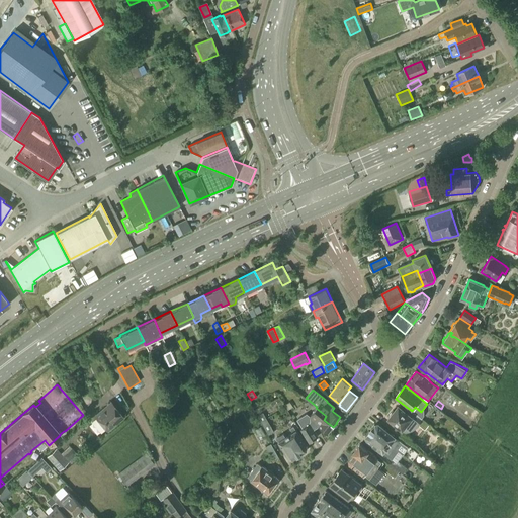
[(111,403),(95,416),(107,431),(123,418),(111,403)]
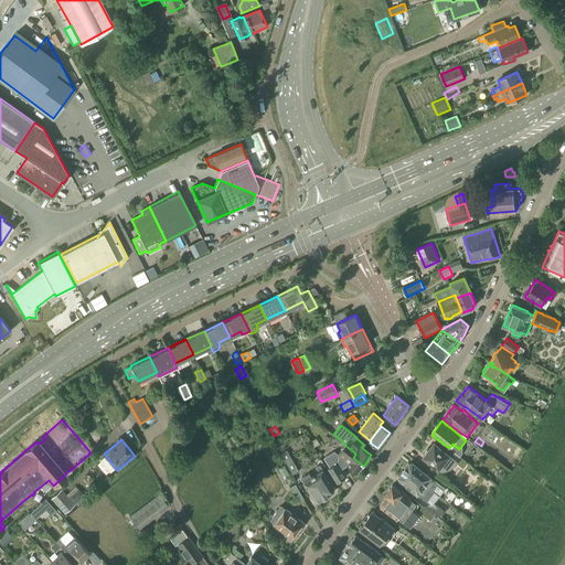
[(456,464),(458,461),(435,443),(428,450),(426,451),(424,454),(425,456),(424,457),(433,464),(433,466),(435,468),(437,467),(443,471),(456,464)]
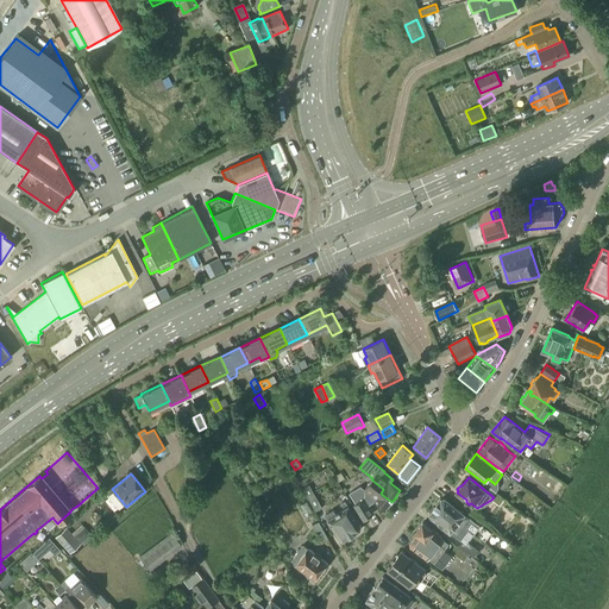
[(383,489),(371,479),(364,490),(360,487),(350,494),(356,504),(353,506),(362,521),(374,515),(369,506),(376,502),(385,509),(390,502),(391,503),(391,502),(381,494),(383,489)]
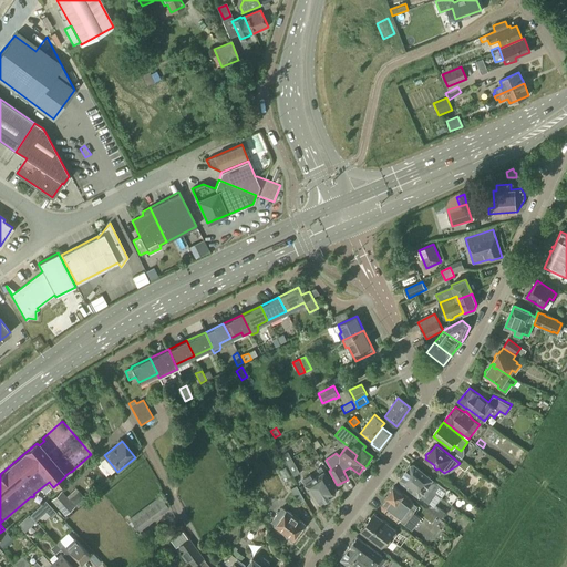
[(294,476),(300,473),(288,452),(281,455),(294,476)]
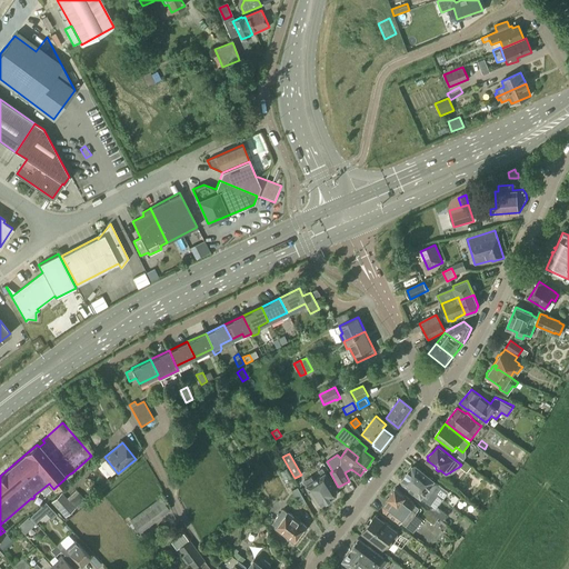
[(448,491),(415,466),(411,467),(408,471),(407,471),(406,473),(422,486),(420,488),(425,491),(427,489),(431,492),(432,492),(437,496),(442,499),(448,491)]
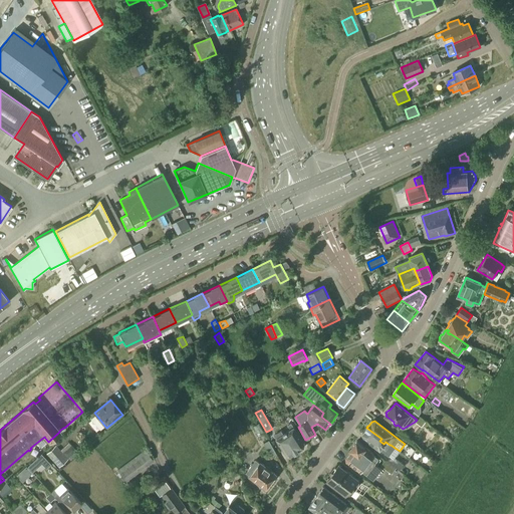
[(281,431),(274,436),(287,457),(290,457),(304,448),(305,445),(294,428),(283,435),(281,431)]
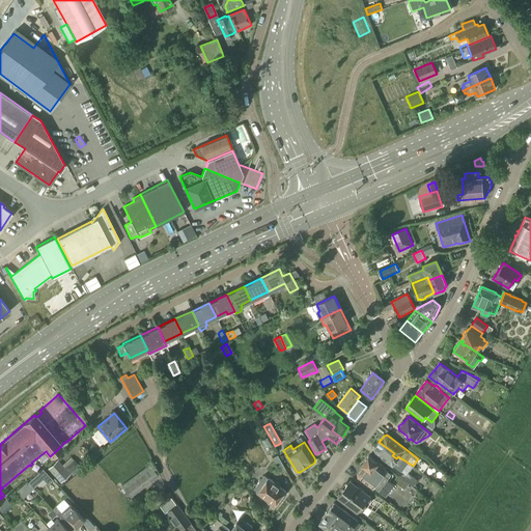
[(375,452),(392,465),(393,465),(396,467),(401,471),(408,463),(403,459),(402,459),(398,456),(396,458),(392,455),(394,453),(379,442),(378,443),(378,444),(374,448),(375,452)]
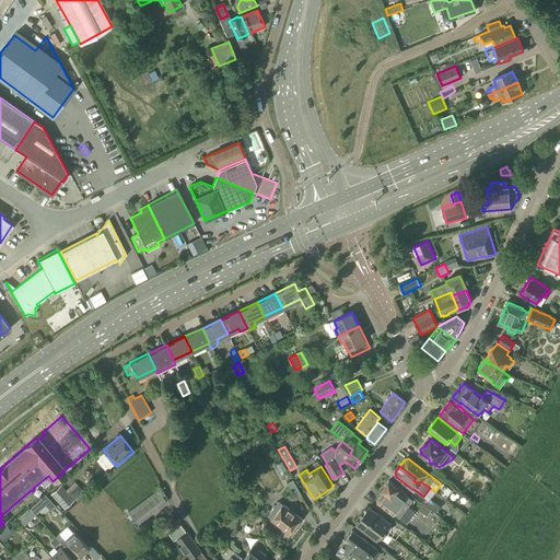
[(445,475),(436,468),(432,473),(442,480),(445,475)]
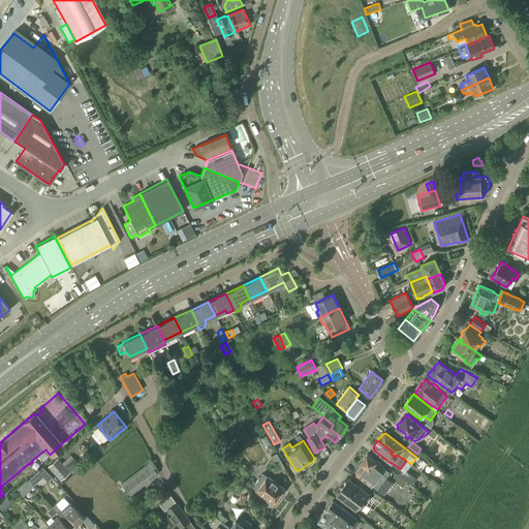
[(368,453),(361,462),(362,463),(355,471),(356,474),(371,486),(372,484),(385,494),(394,483),(385,476),(390,472),(384,468),(385,466),(368,453)]
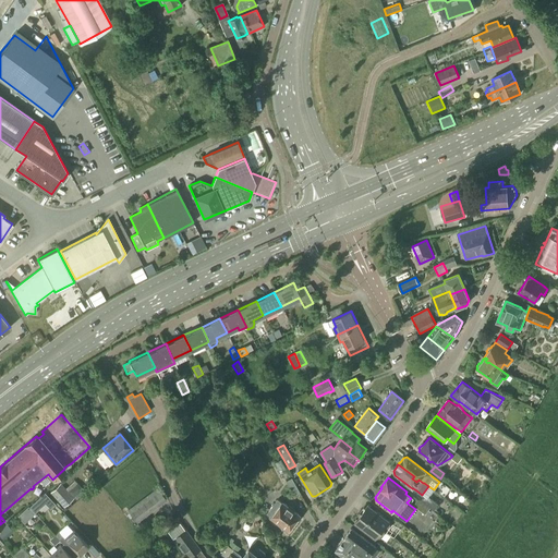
[(292,478),(286,482),(294,497),(301,494),(292,478)]
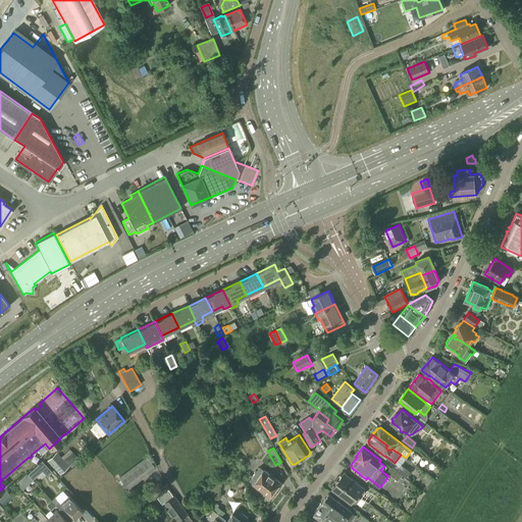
[(411,451),(406,458),(415,465),(420,458),(411,451)]
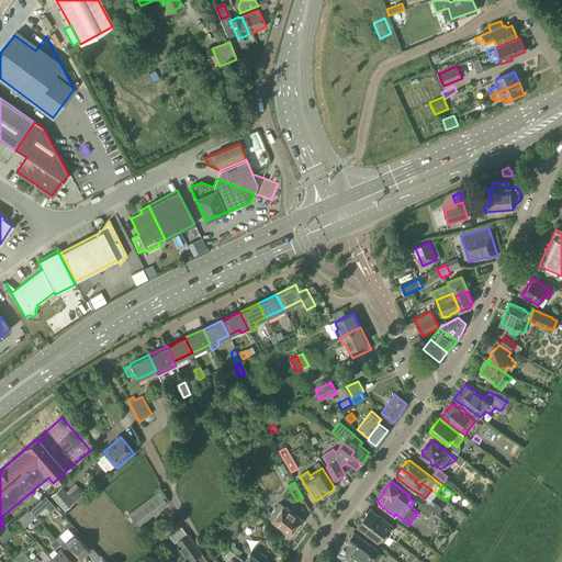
[(75,503),(60,487),(51,496),(65,512),(75,503)]
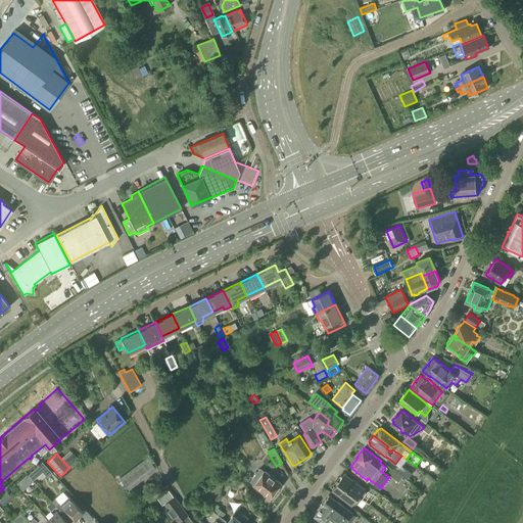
[(128,489),(148,474),(140,463),(120,478),(128,489)]
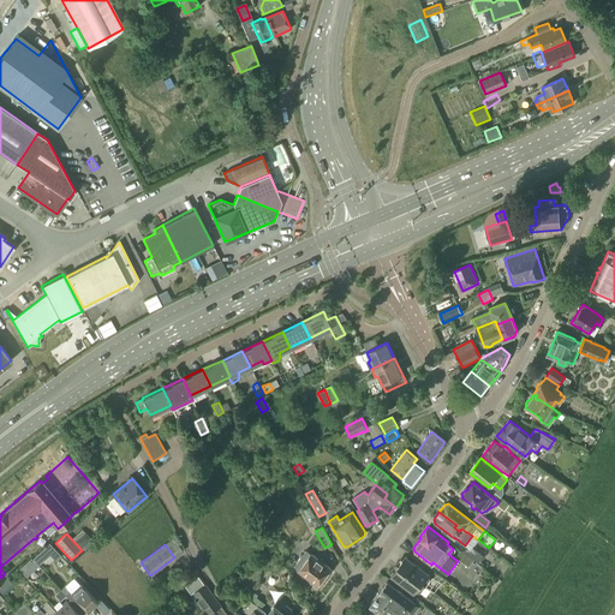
[(469,545),(464,553),(478,563),(483,556),(469,545)]
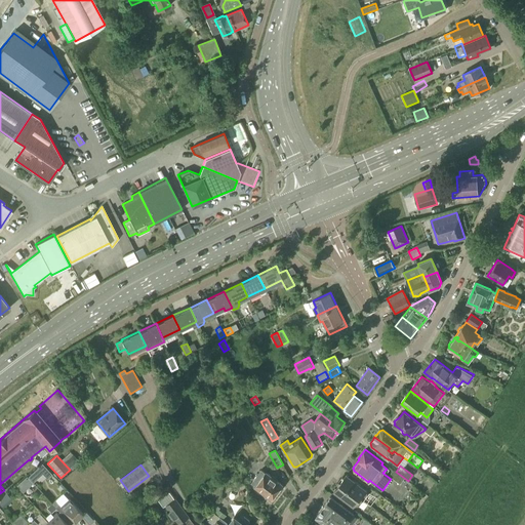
[(390,477),(401,485),(405,479),(394,470),(390,477)]
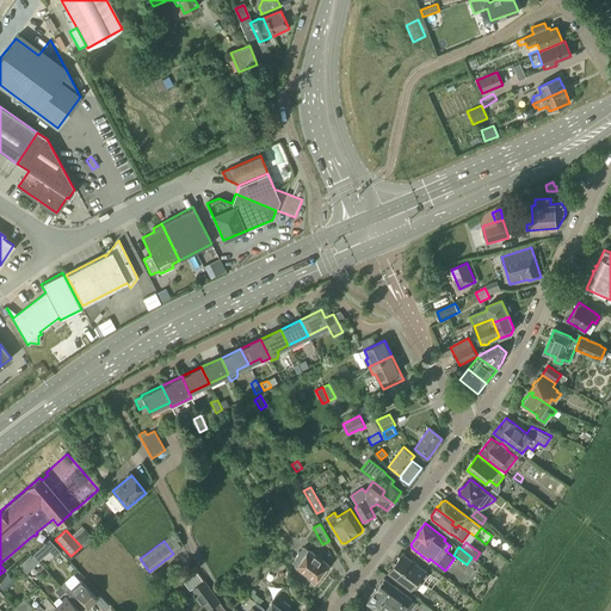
[(39,560),(45,554),(39,548),(34,554),(39,560)]
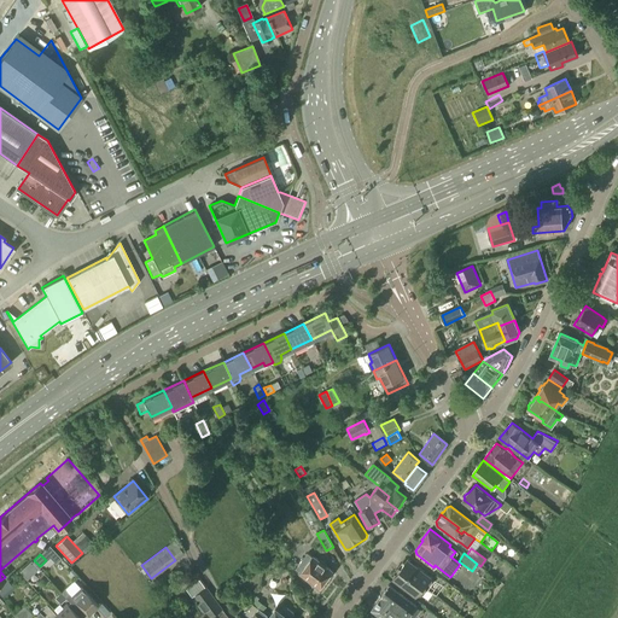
[(301,572),(299,573),(320,588),(332,571),(316,560),(316,558),(314,558),(312,557),(312,558),(307,554),(296,569),(301,572)]
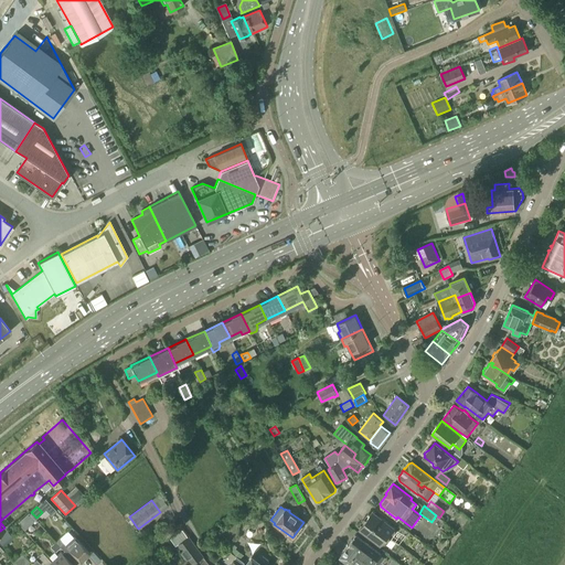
[(373,510),(365,519),(391,539),(395,533),(394,526),(373,510)]
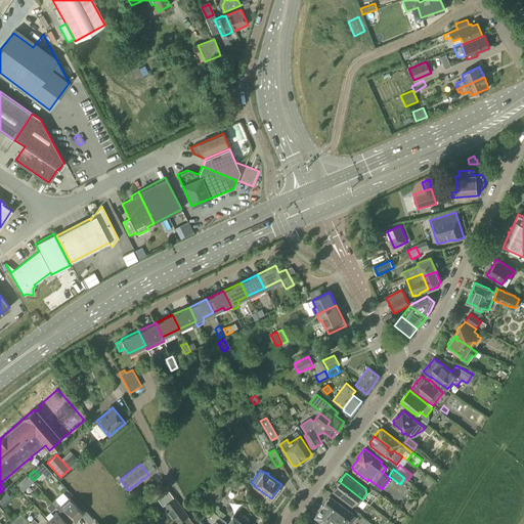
[(362,499),(339,481),(333,490),(353,506),(357,506),(362,499)]
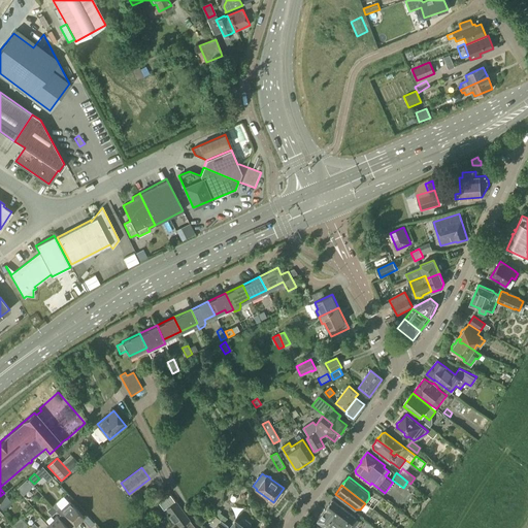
[(23,495),(25,493),(19,486),(17,489),(23,495)]
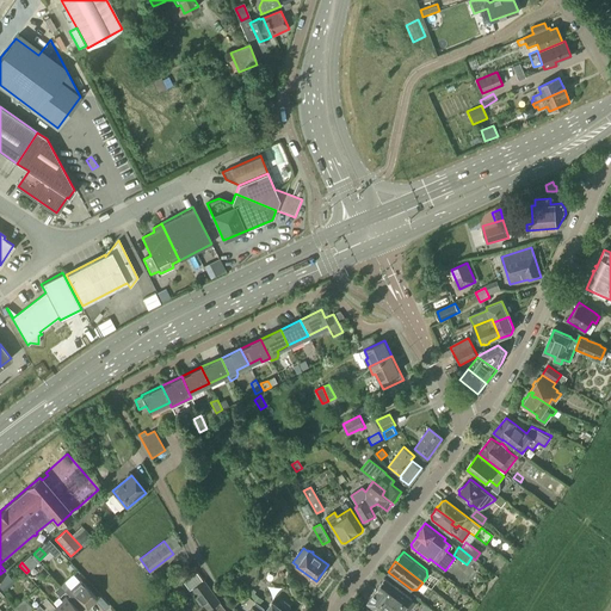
[(8,575),(1,581),(6,587),(13,582),(8,575)]
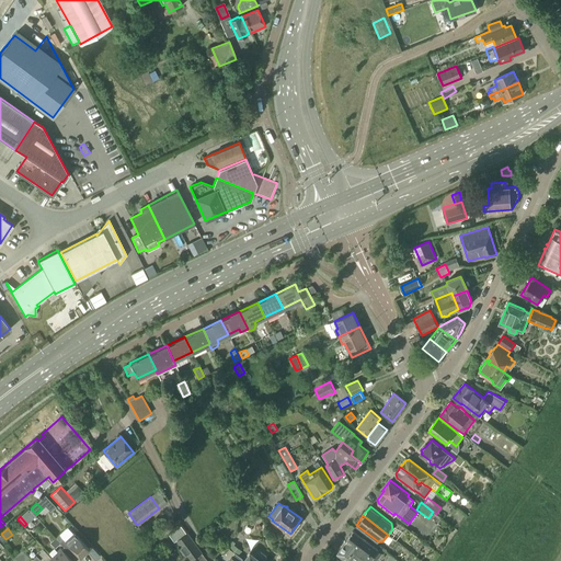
[(345,542),(369,560),(378,549),(353,529),(344,541),(345,542)]
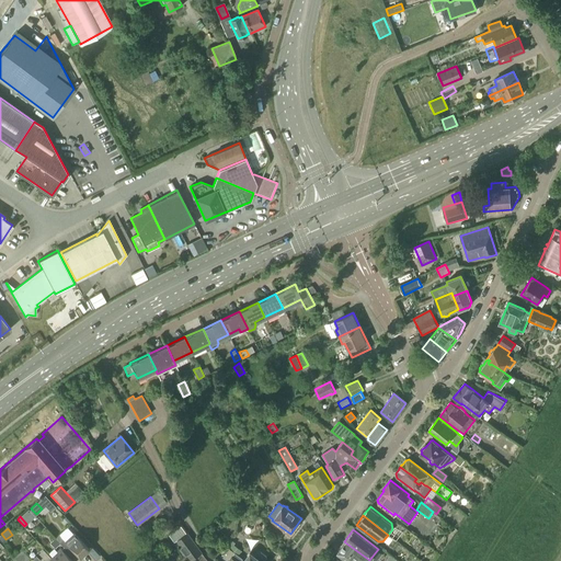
[(63,539),(59,542),(64,548),(67,545),(78,556),(79,558),(89,549),(73,533),(65,541),(63,539)]
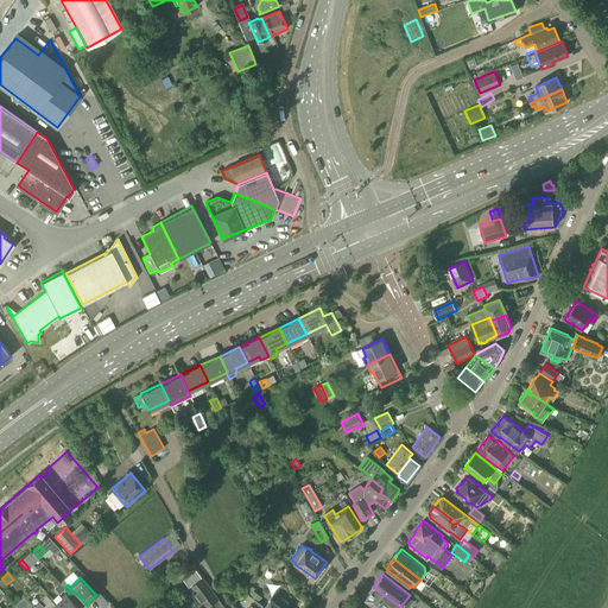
[(203,577),(190,586),(207,607),(219,600),(203,577)]
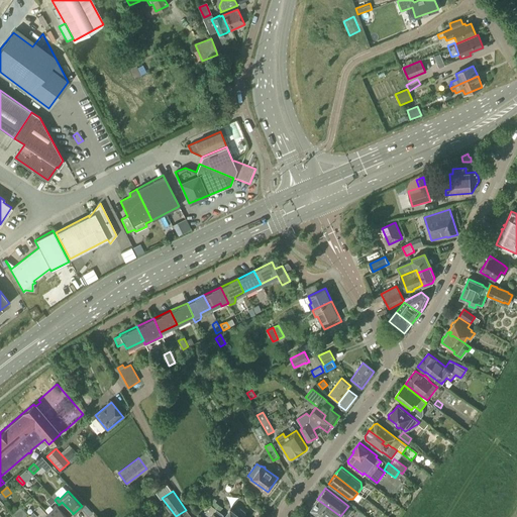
[(215,502),(216,501),(209,495),(205,501),(211,506),(212,506),(215,502)]
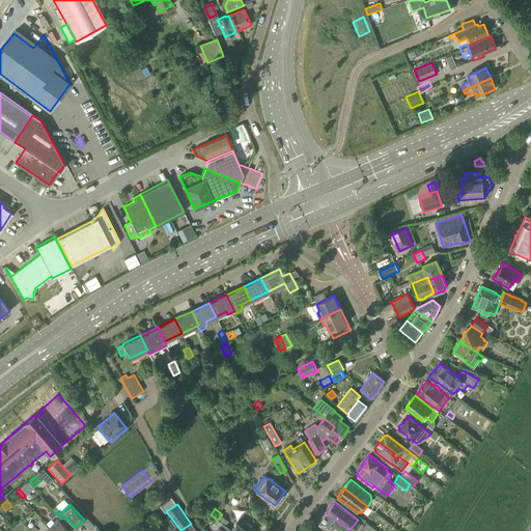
[(348,530),(350,530),(327,513),(318,524),(328,530),(348,530)]
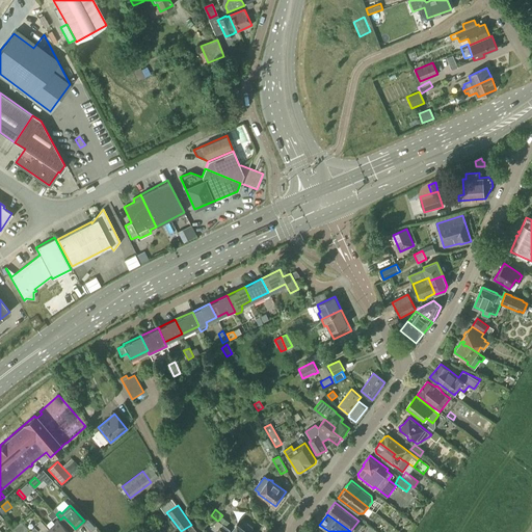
[(60,520),(58,521),(57,520),(53,523),(54,524),(49,528),(52,531),(69,531),(74,527),(63,516),(60,520)]
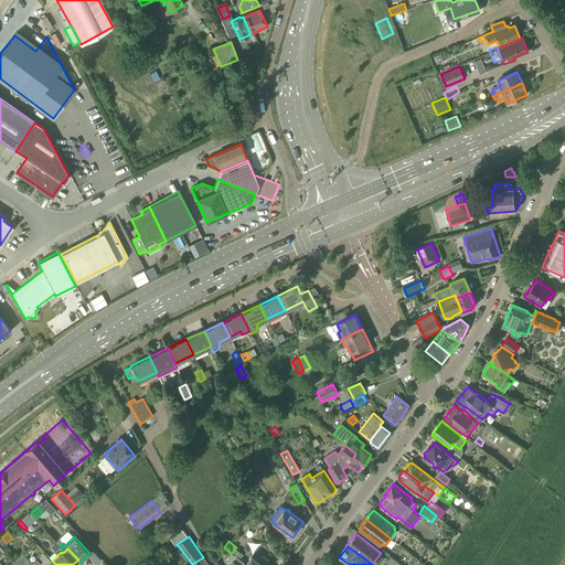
[(243,554),(235,548),(232,553),(240,560),(243,554)]
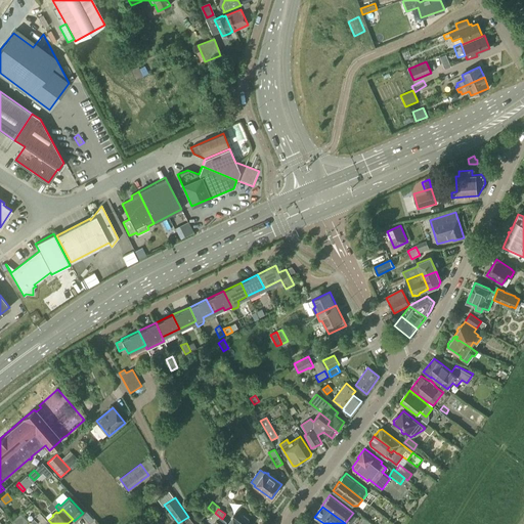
[(214,513),(211,517),(220,523),(248,523),(249,523),(248,520),(244,516),(239,516),(237,520),(233,517),(227,523),(224,523),(226,522),(222,519),(215,513),(214,513)]
